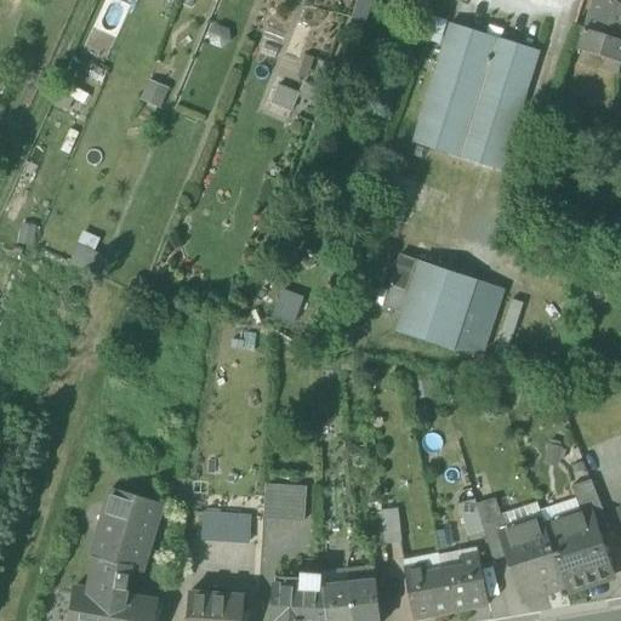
[(372,0),(358,0),(352,20),(364,24),(372,0)]
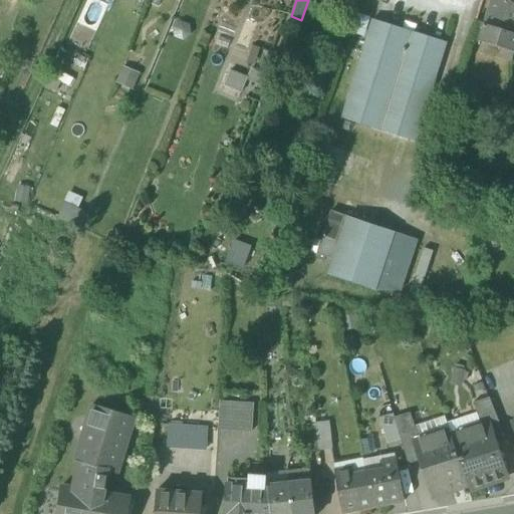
[(484,24),(484,25),(513,34),(513,0),(491,0),(484,24)]
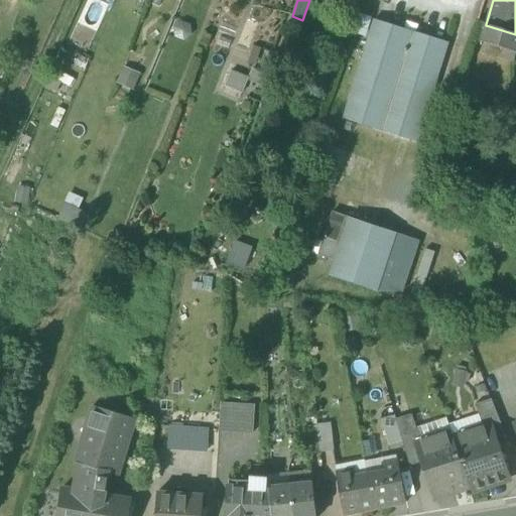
[(344,120),(417,143),(448,43),(375,20),(344,120)]
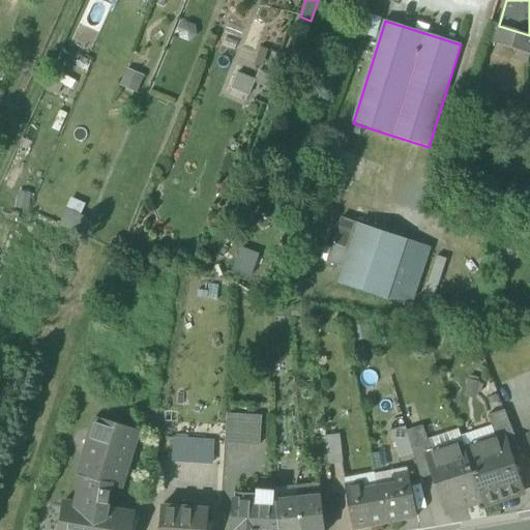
[(484,40),(494,43),(499,26),(499,25),(491,23),(484,40)]
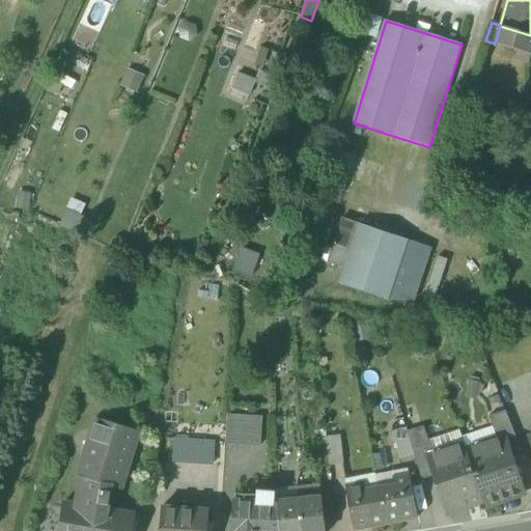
[(530,35),(500,26),(495,44),(518,51),(530,54),(530,35)]
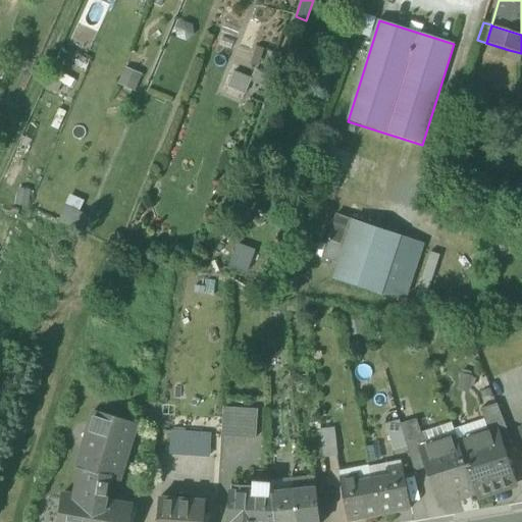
[(260,65),(263,51),(242,46),(238,60),(260,65)]
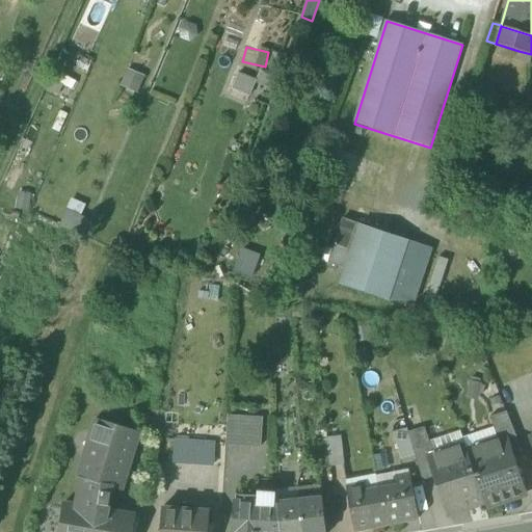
[(530,64),(531,56),(531,54),(519,51),(516,60),(530,64)]
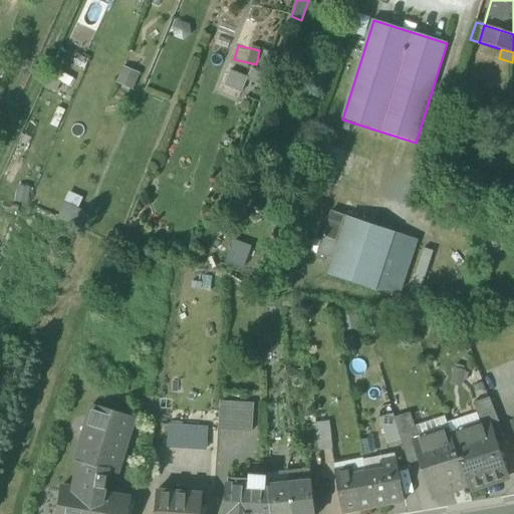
[(121,68),(117,84),(134,87),(138,72),(121,68)]
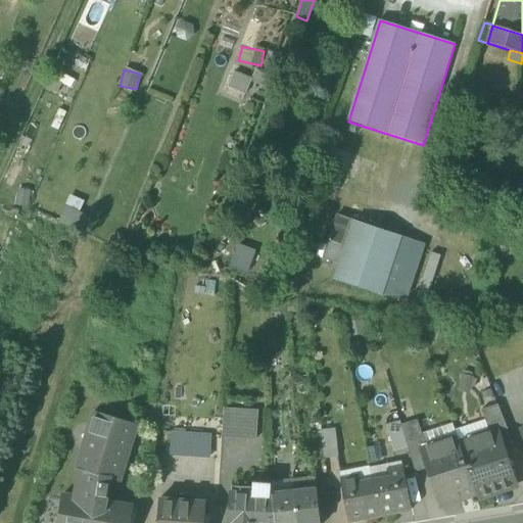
[(229,87),(246,94),(251,82),(234,75),(229,87)]
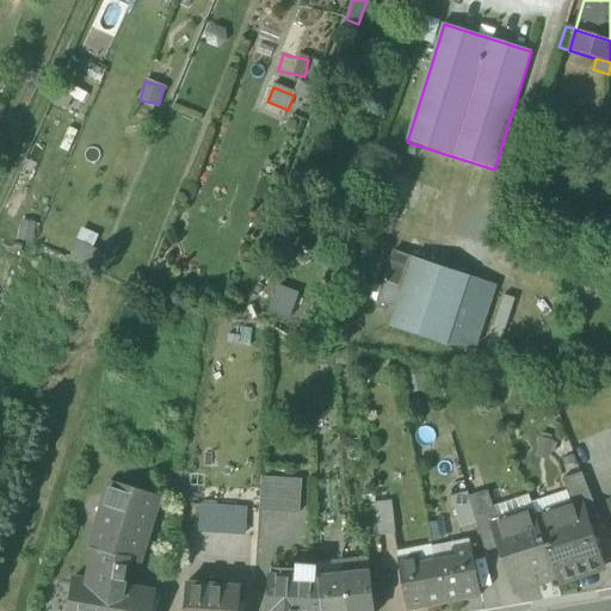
[(541,109),(550,111),(554,100),(543,97),(541,109)]
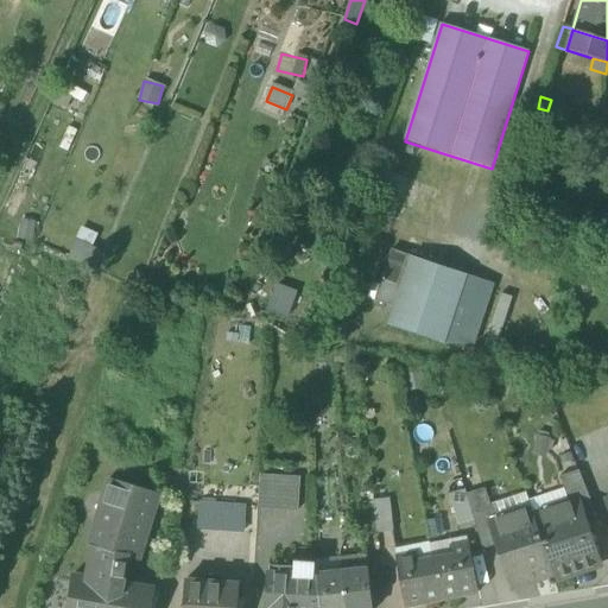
[(89,265),(101,235),(81,227),(69,255),(89,265)]
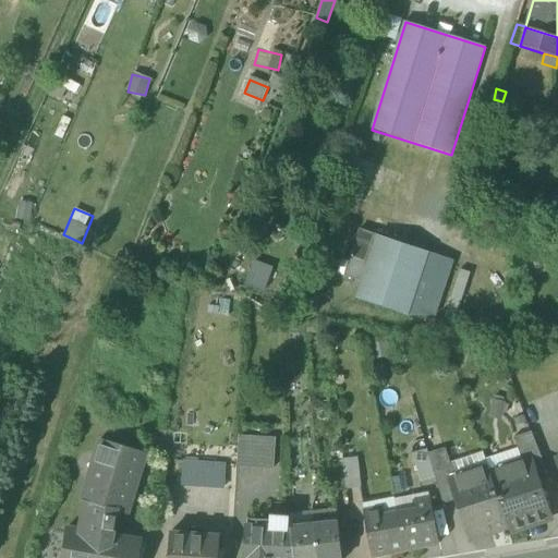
[(358,299),(408,316),(428,253),(378,237),(361,230),(351,258),(370,264),(358,299)]
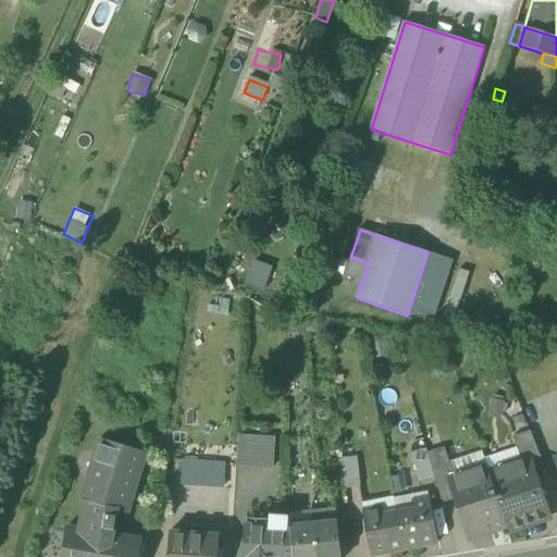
[(453,260),(428,252),(407,316),(435,316),(453,260)]
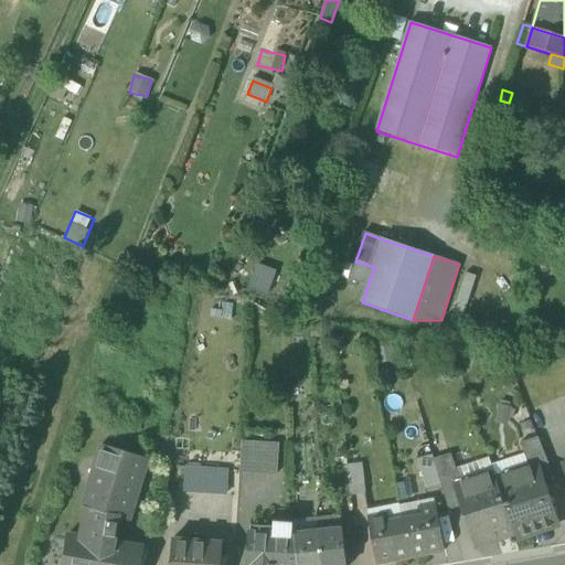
[(252,266),(252,292),(272,292),(273,267),(252,266)]
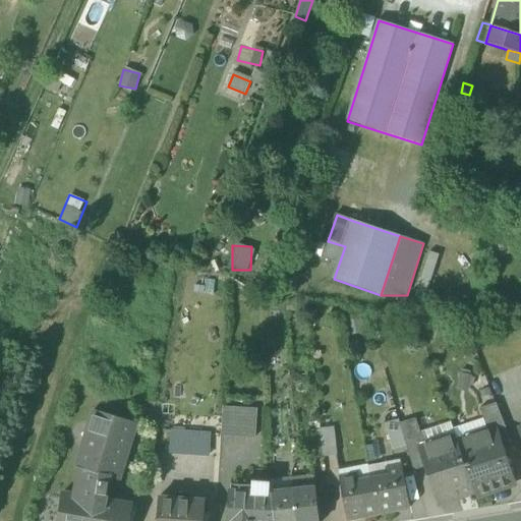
[(439,255),(430,252),(415,298),(424,301),(439,255)]
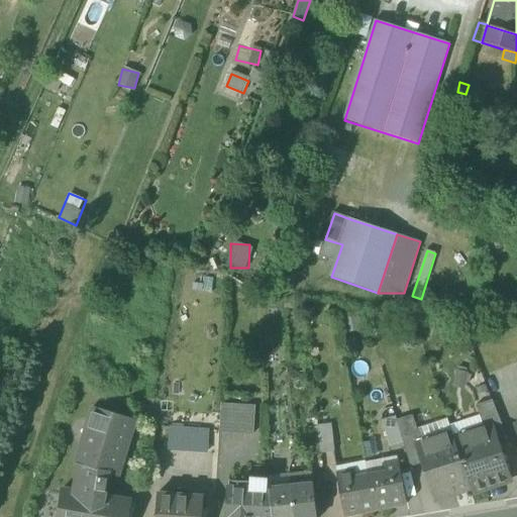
[(293,298),(285,299),(286,310),(294,309),(293,298)]
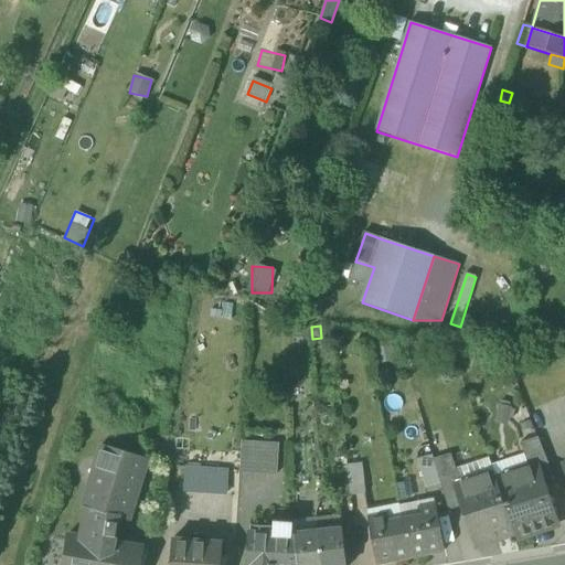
[(301,339),(312,339),(311,327),(300,327),(301,339)]
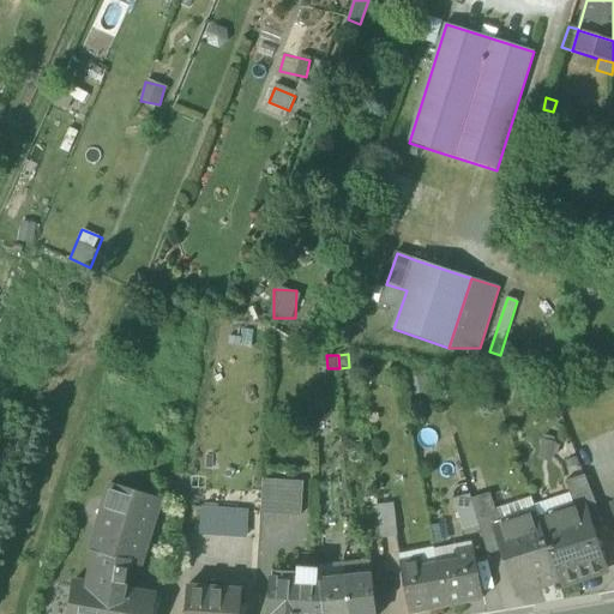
[(583,509),(590,530),(603,525),(584,476),(565,482),(570,495),(575,511),(583,509)]
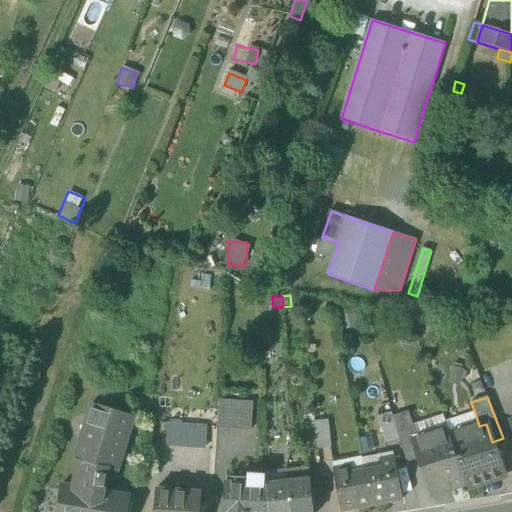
[(217,428),(251,430),(253,402),(219,400),(217,428)]
